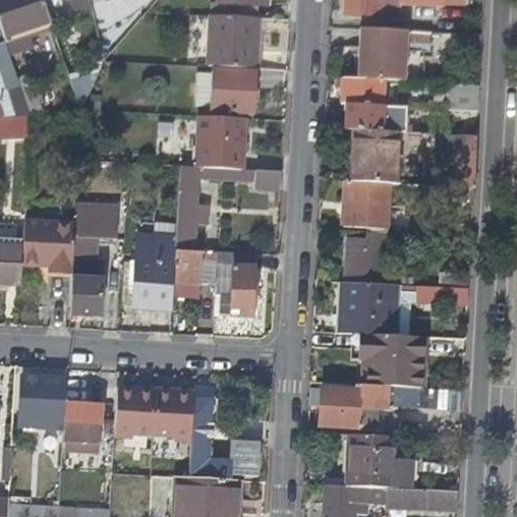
[(0,0),(0,25),(3,35),(51,16),(45,0),(0,0)]
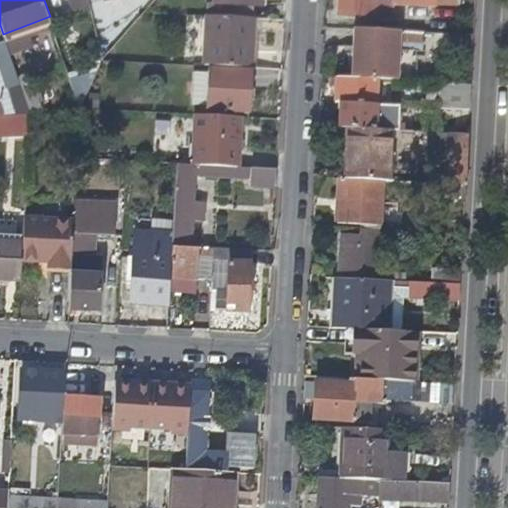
[(337,0),(337,11),(374,13),(374,11),(388,11),(389,0),(438,0),(455,1),(455,0),(337,0)]
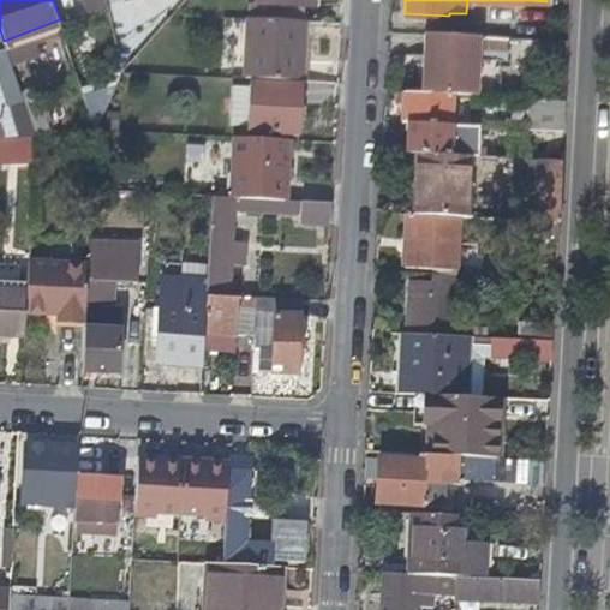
[(289,18),(249,15),(245,75),(303,78),(305,37),(288,36),(289,18)]
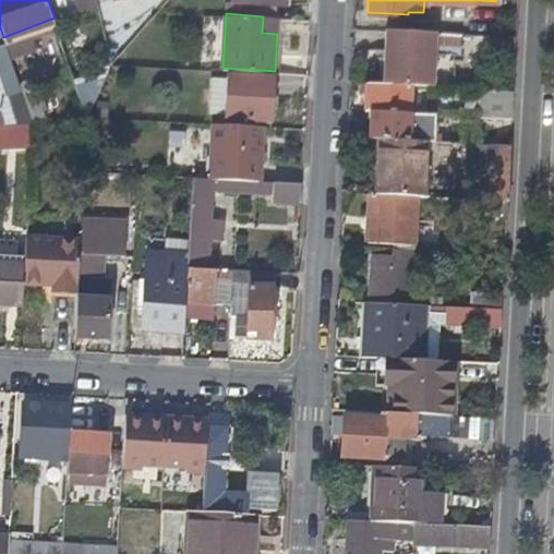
[(262,33),(277,34),(278,17),(263,16),(262,33)]
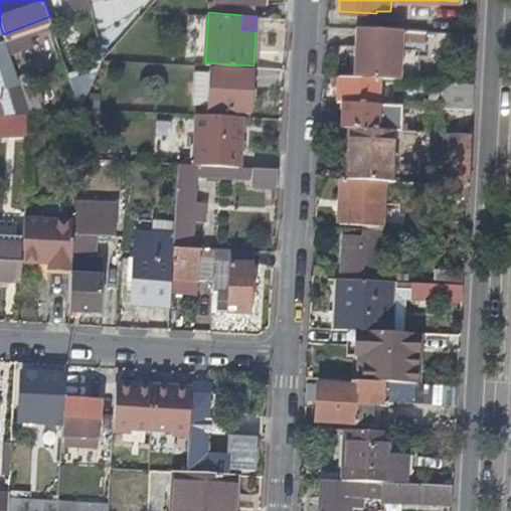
[(356,25),(354,75),(379,76),(395,77),(398,27),(356,25)]
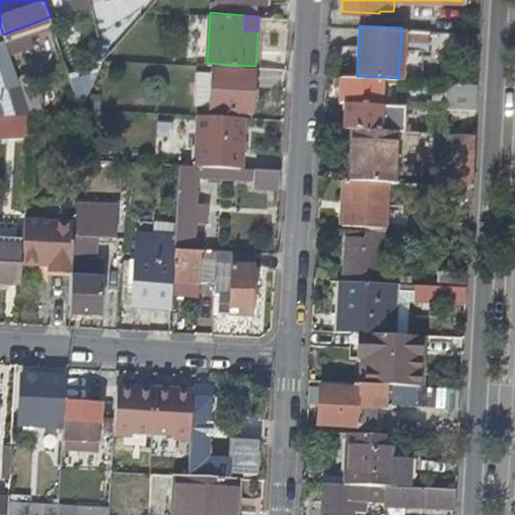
[(0,114),(23,113),(30,112),(5,39),(0,40),(0,114)]
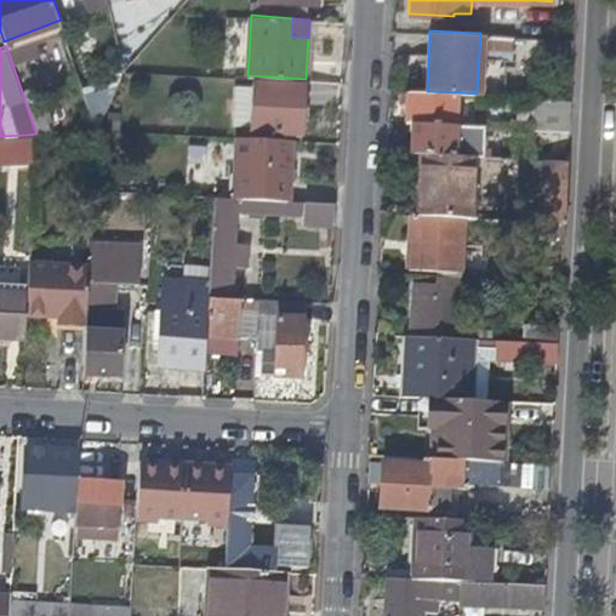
[(304,85),(254,81),(254,86),(250,127),(250,131),(302,135),(304,85)]
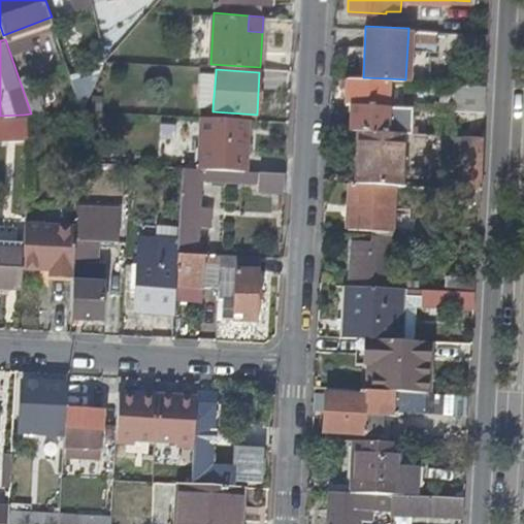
[(213,108),(216,73),(203,72),(200,107),(213,108)]
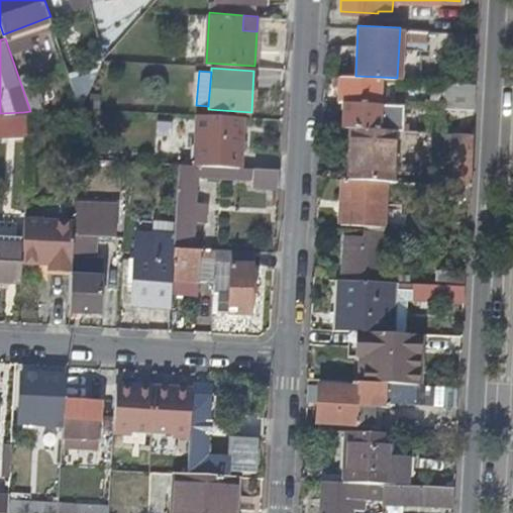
[(339,75),(338,101),(344,101),(379,103),(381,77),(355,76),(339,75)]
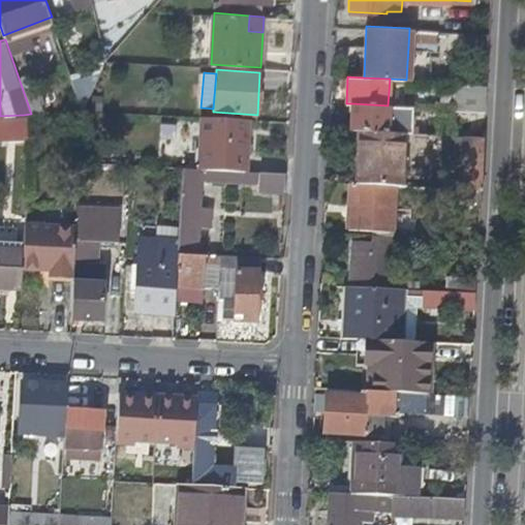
[(388,105),(352,103),(351,129),(360,130),(404,132),(413,132),(414,106),(388,105)]
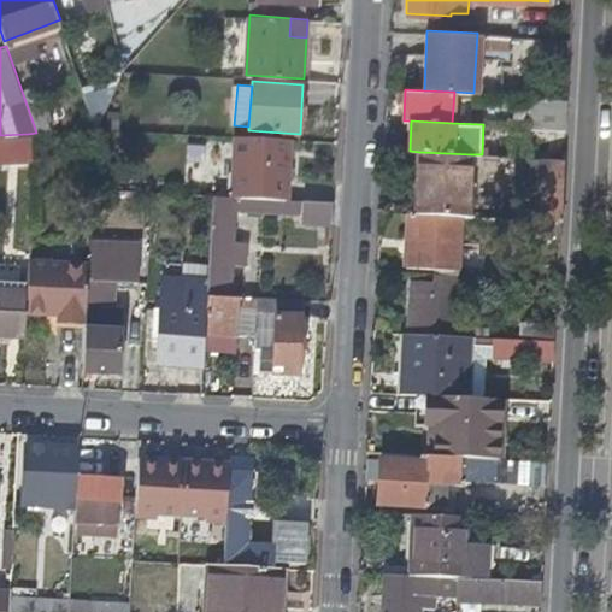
[(565,128),(534,127),(531,127),(531,136),(565,137),(565,128)]
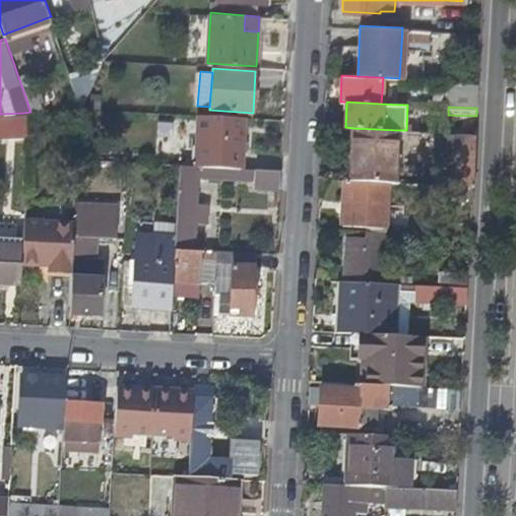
[(23,113),(0,114),(0,115),(2,134),(25,132),(23,113)]
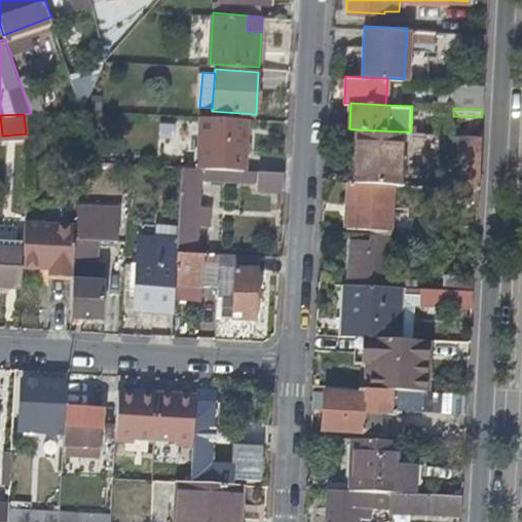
[(245,118),(202,115),(199,169),(241,171),(245,118)]
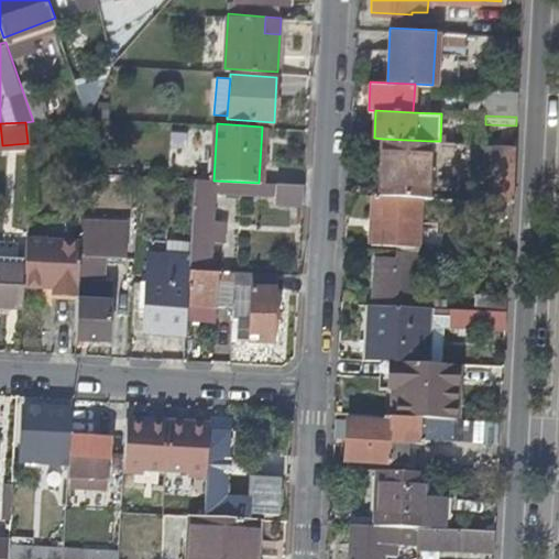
[(383,139),(381,194),(424,196),(428,196),(430,141),(383,139)]
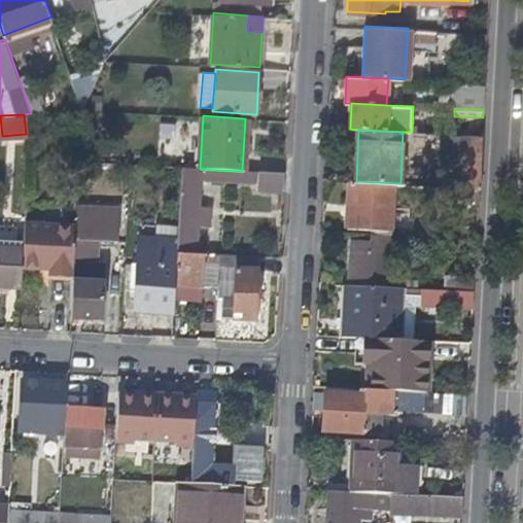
[(481,135),(434,133),(433,153),(459,155),(458,186),(479,187),(481,135)]
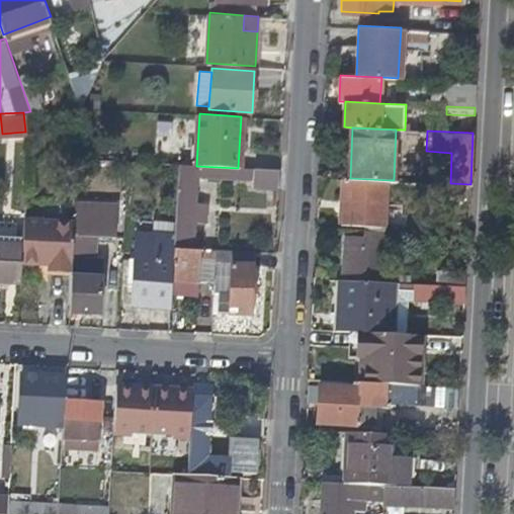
[(79,143),(78,159),(91,160),(92,144),(79,143)]
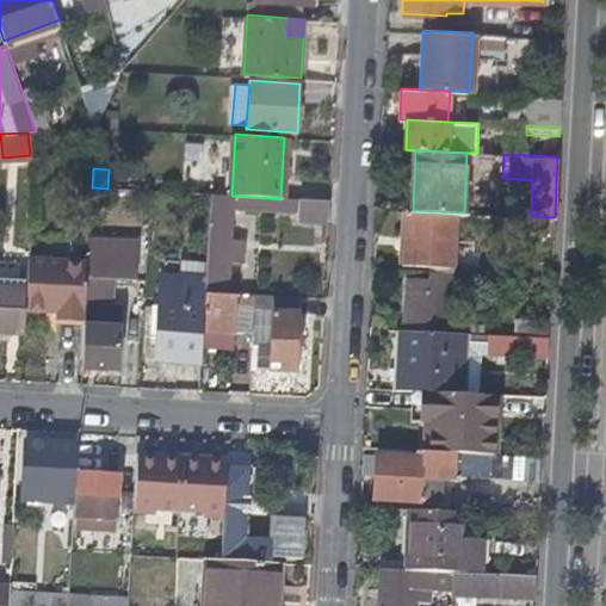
[(232,196),(210,195),(206,279),(205,290),(226,291),(230,209),(300,212),(300,218),(328,220),(329,201),(280,198),(232,196)]
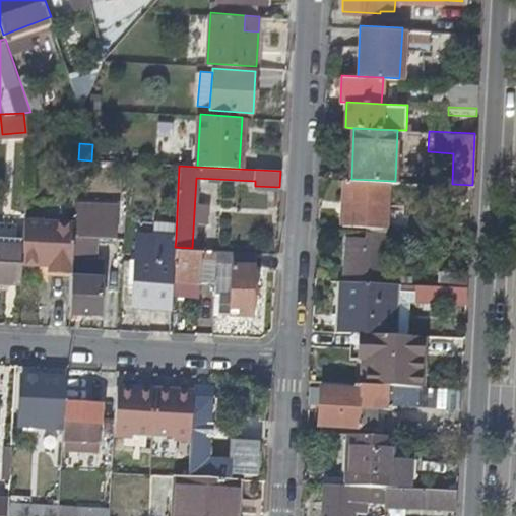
[(391,181),(351,179),(349,220),(389,222),(391,181)]
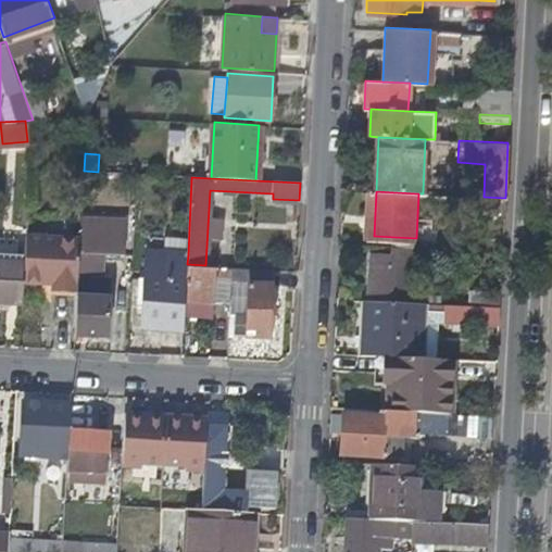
[(80,247),(78,298),(76,333),(110,334),(112,292),(113,274),(105,273),(107,249),(126,250),(128,216),(82,214),(80,247)]
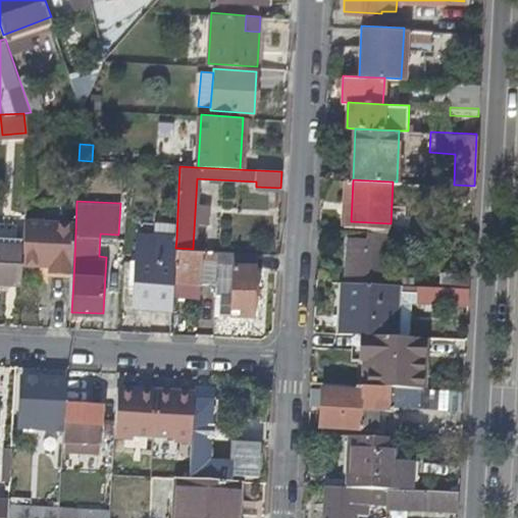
[(23,243),(21,272),(50,273),(50,278),(73,279),(75,231),(24,228),(23,243)]
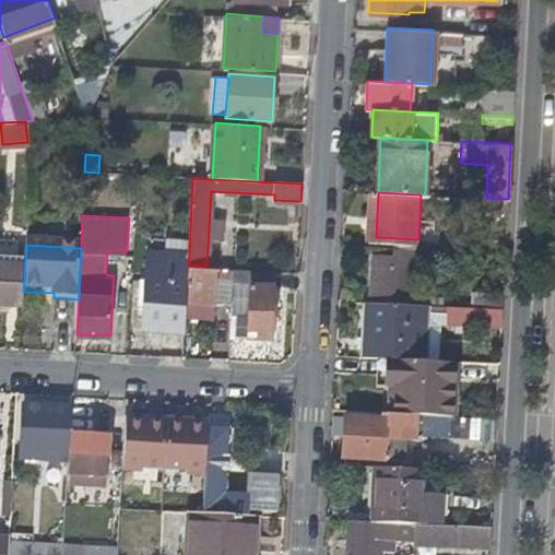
[(372,252),(368,302),(428,304),(429,297),(408,295),(410,259),(428,259),(428,248),(389,246),(389,254),(372,252)]
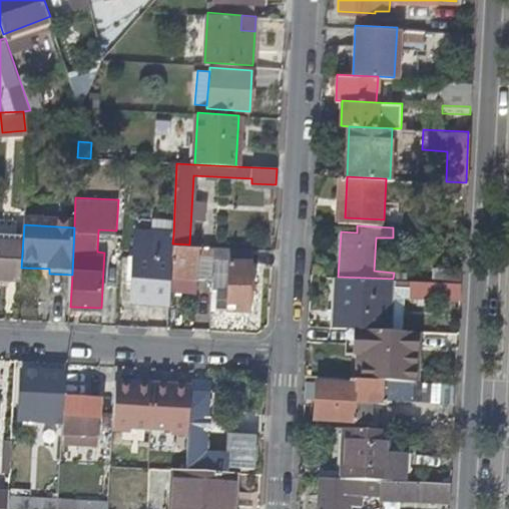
[(172,243),(173,234),(156,233),(155,258),(135,257),(133,299),(169,301),(170,291),(171,279),(172,243)]
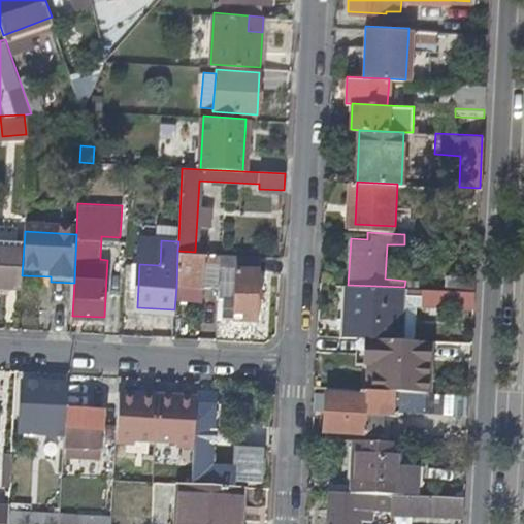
[(221,240),(220,254),(240,255),(241,241),(221,240)]
